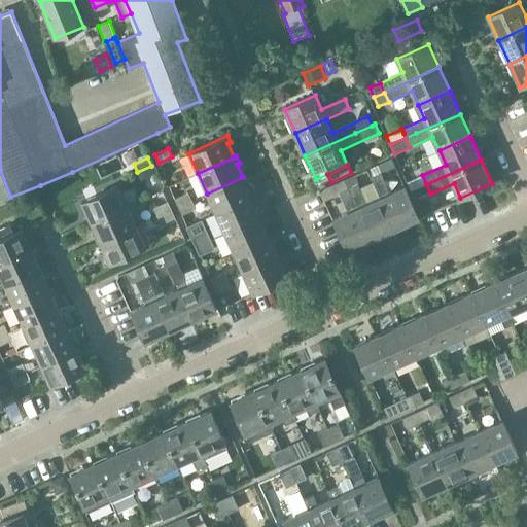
[(0,170),(0,205),(12,201),(10,197),(0,170)]
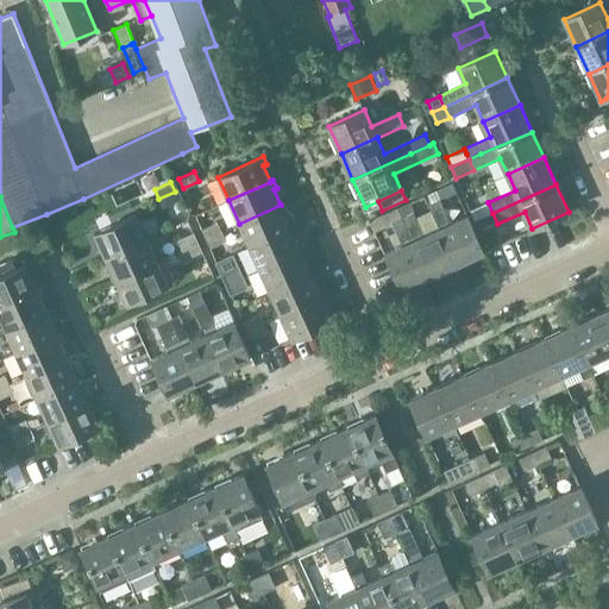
[(429,205),(439,228),(456,264),(484,252),(468,215),(451,223),(440,200),(429,205)]
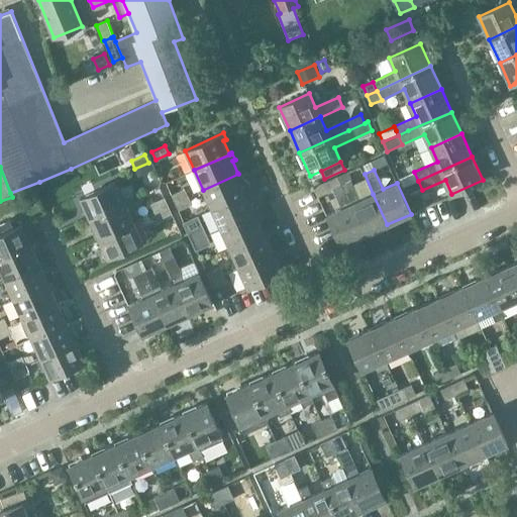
[(203,190),(212,209),(247,194),(246,193),(249,192),(250,191),(250,188),(250,185),(249,183),(246,180),(243,179),(240,172),(237,173),(238,174),(203,190)]
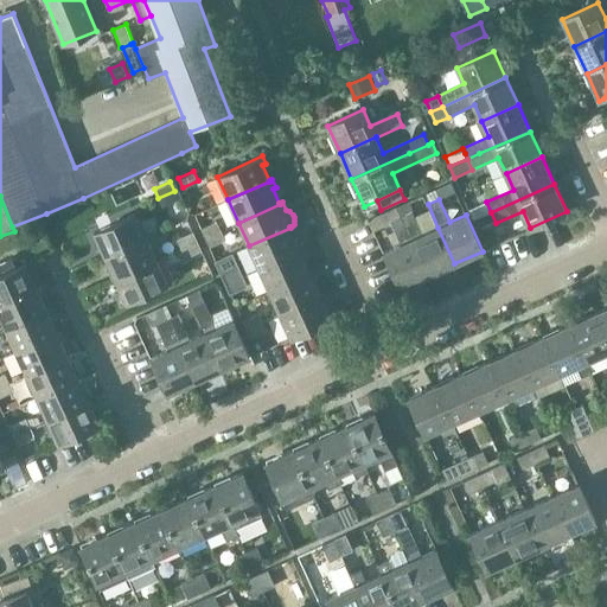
[(410,202),(397,208),(401,216),(402,216),(413,211),(414,210),(410,202)]
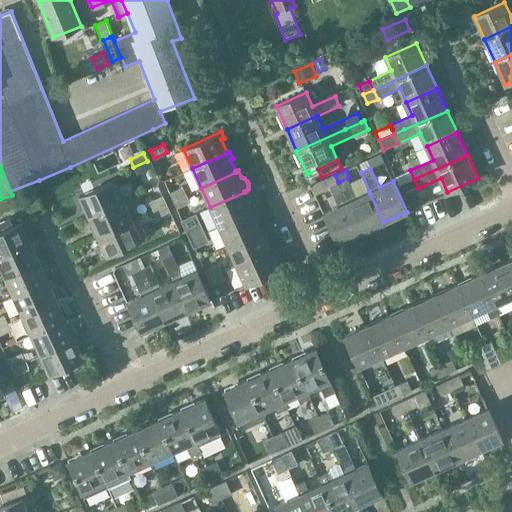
[(410,170),(398,176),(402,185),(414,179),(410,170)]
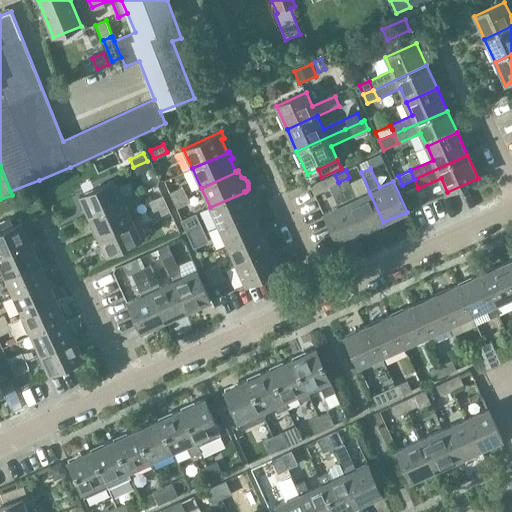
[(335,174),(311,185),(313,190),(315,193),(316,193),(329,186),(338,182),(335,174)]
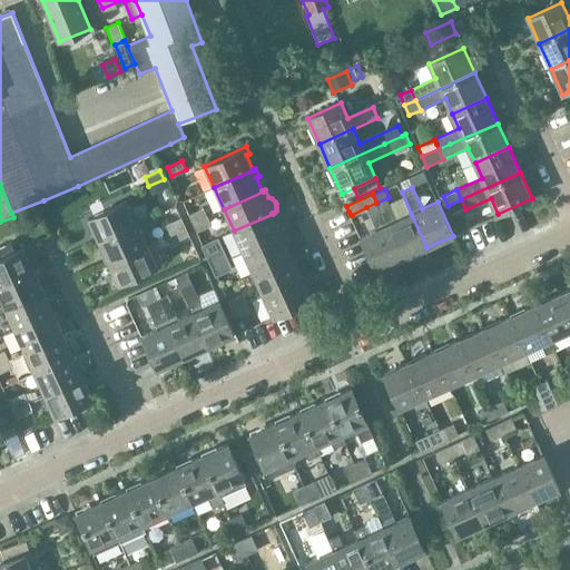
[(426,247),(411,214),(397,219),(387,198),(377,203),(403,258),(426,247)]
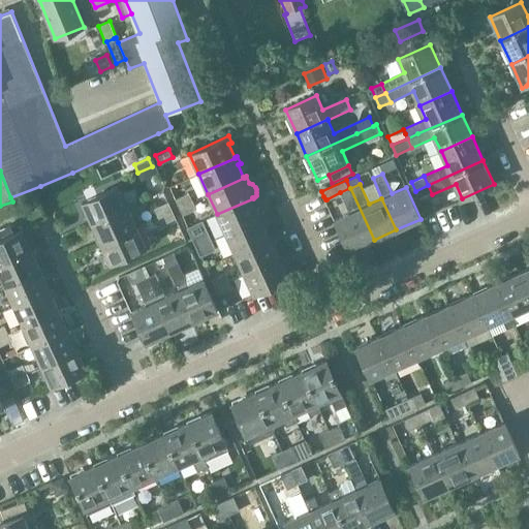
[(428,185),(415,191),(419,199),(432,194),(428,185)]
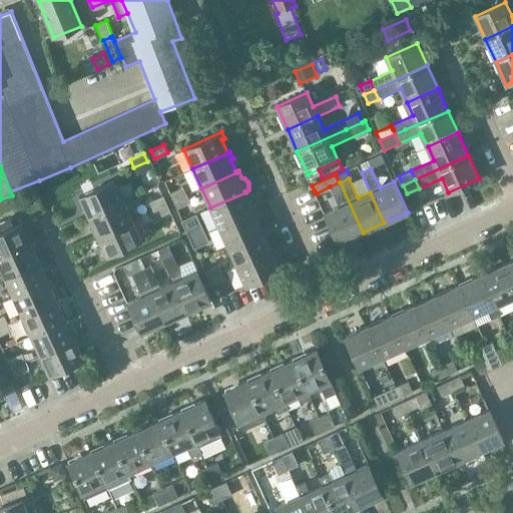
[(86,217),(89,216),(88,216),(123,200),(114,180),(79,196),(86,210),(83,211),(86,217)]
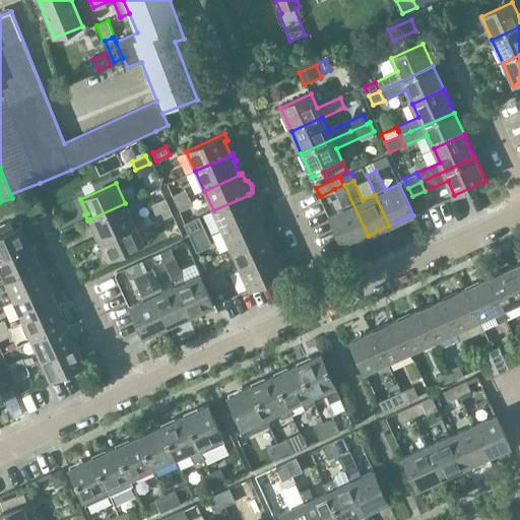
[(334,189),(343,209),(330,215),(343,247),(368,236),(344,185),(343,185),(334,189)]
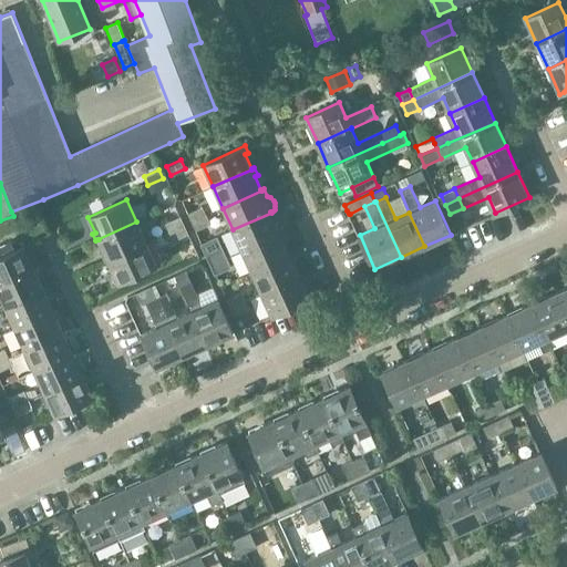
[(192,222),(206,215),(203,207),(188,213),(192,222)]
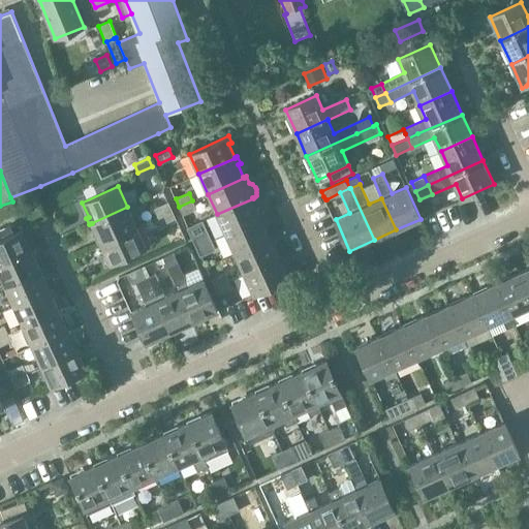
[(217,214),(226,234),(262,218),(261,217),(255,204),(258,203),(255,196),(252,197),(253,198),(217,214)]
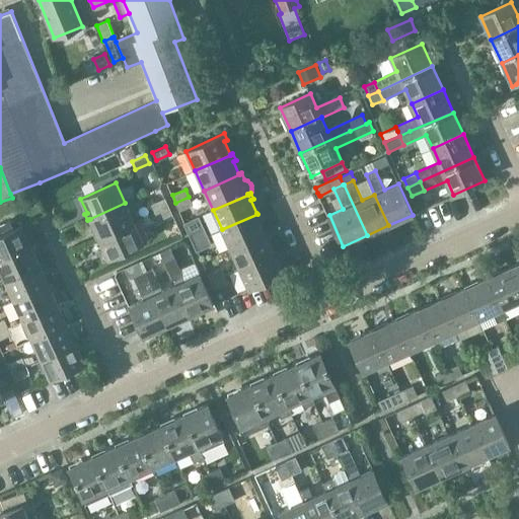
[(189,197),(175,203),(179,211),(193,205),(189,197)]
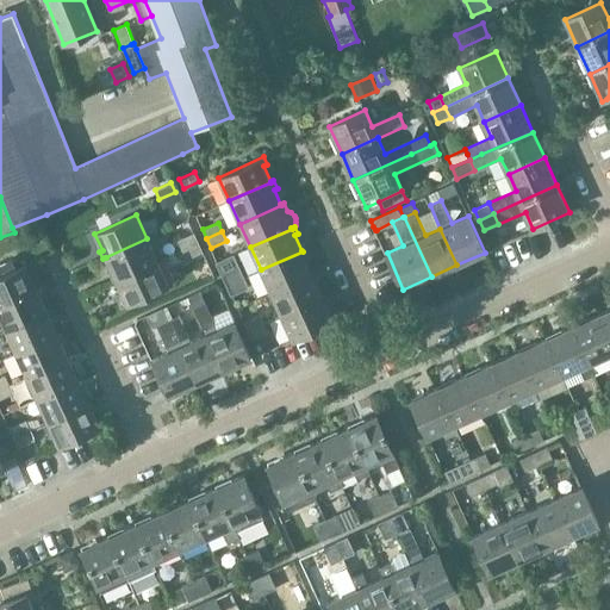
[(182,249),(198,243),(193,234),(178,241),(182,249)]
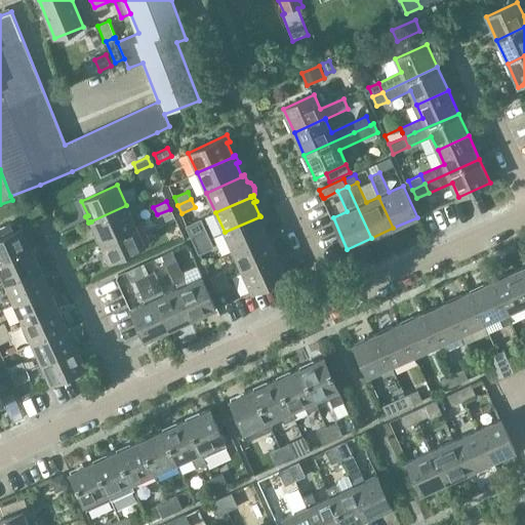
[(97,243),(99,242),(99,241),(135,225),(126,205),(90,221),(91,221),(97,235),(94,236),(97,243)]
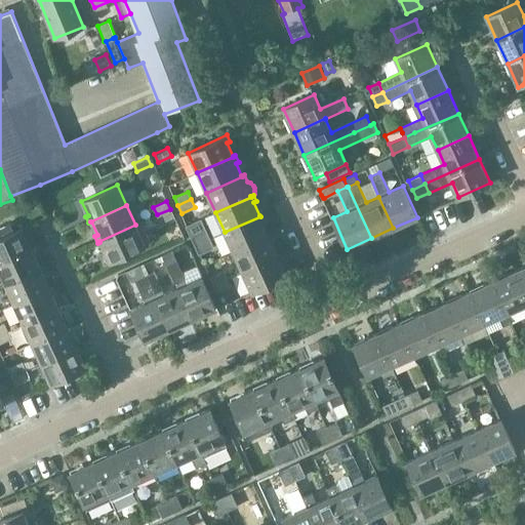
[(170,209),(157,214),(160,223),(174,216),(170,209)]
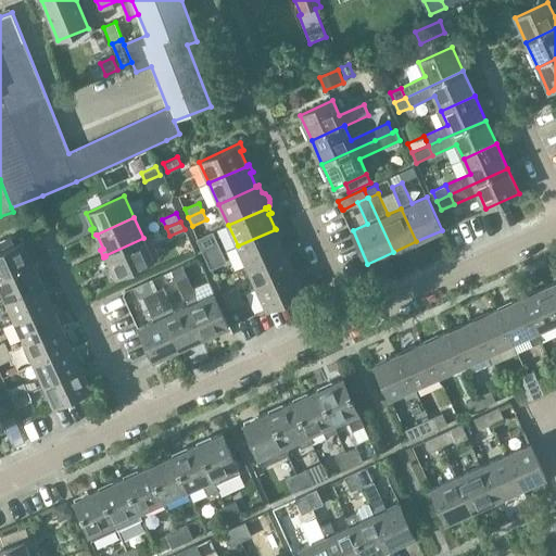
[(285,250),(278,236),(281,234),(278,227),(275,228),(276,229),(238,245),(248,267),(285,250)]
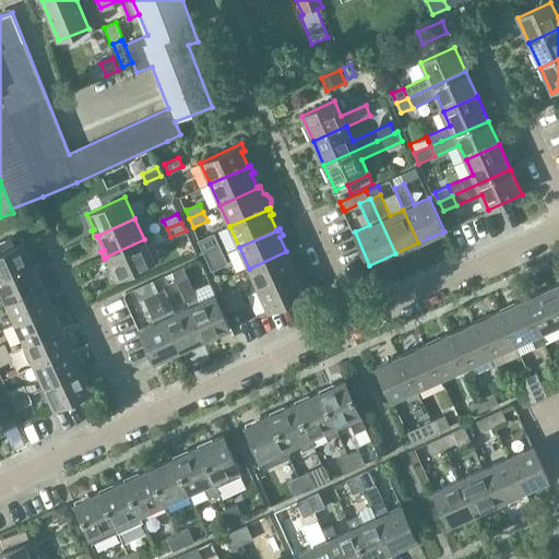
[(0,278),(34,264),(33,264),(36,263),(37,259),(34,250),(30,249),(26,241),(14,247),(11,238),(0,242),(0,278)]
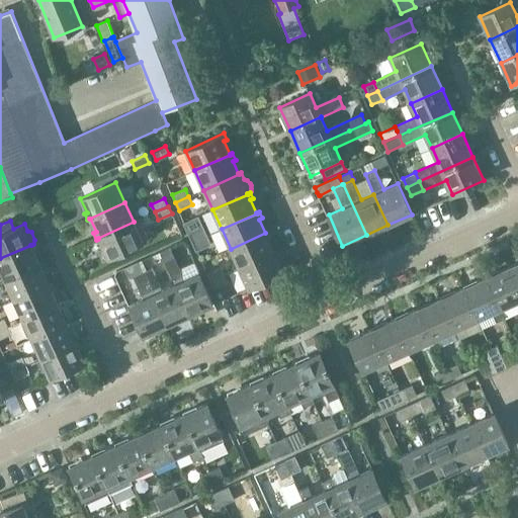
[(143,242),(134,222),(98,238),(98,239),(104,251),(102,252),(105,259),(143,242)]
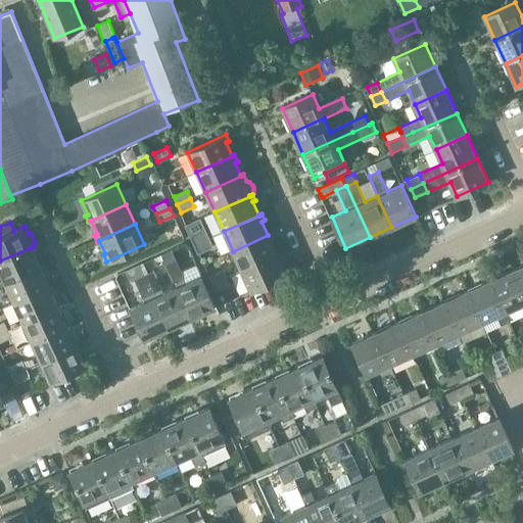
[(195,244),(208,238),(204,230),(191,236),(195,244)]
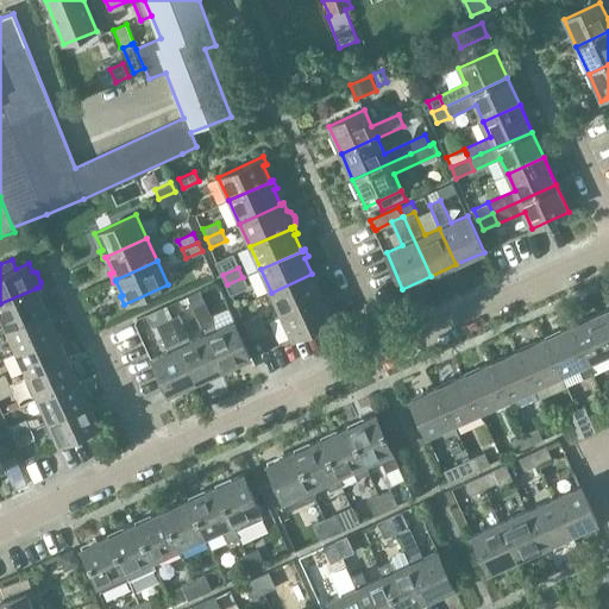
[(281,315),(322,297),(322,296),(315,281),(319,280),(315,271),(312,274),(271,293),(281,315)]
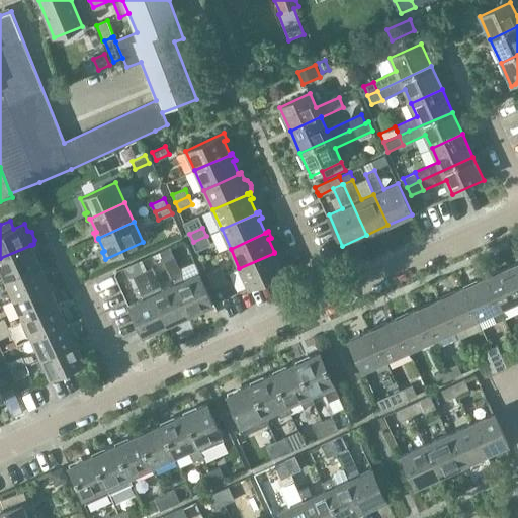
[(206,236),(193,242),(196,250),(209,244),(206,236)]
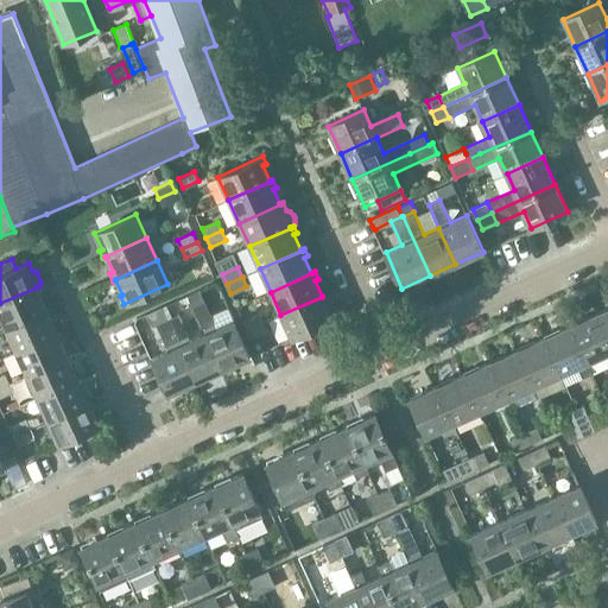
[(0,303),(0,317),(6,329),(46,311),(46,310),(40,296),(43,293),(39,286),(36,287),(37,287),(0,303)]
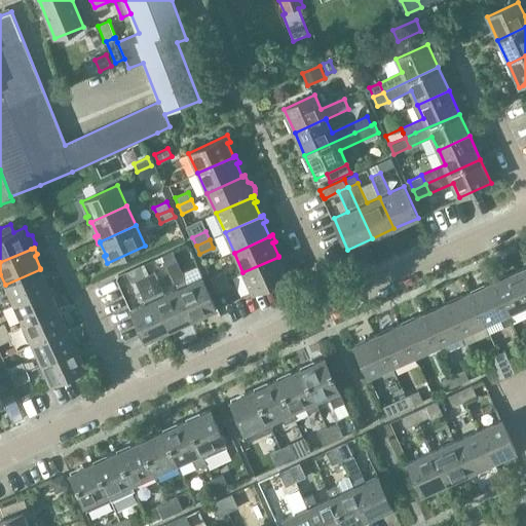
[(173,252),(163,256),(167,266),(178,261),(173,252)]
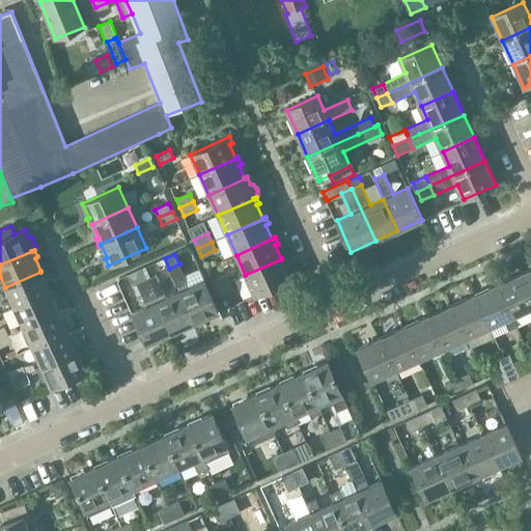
[(281,259),(245,275),(255,296),(290,279),(284,266),(287,263),(284,257),(281,258),(281,259)]
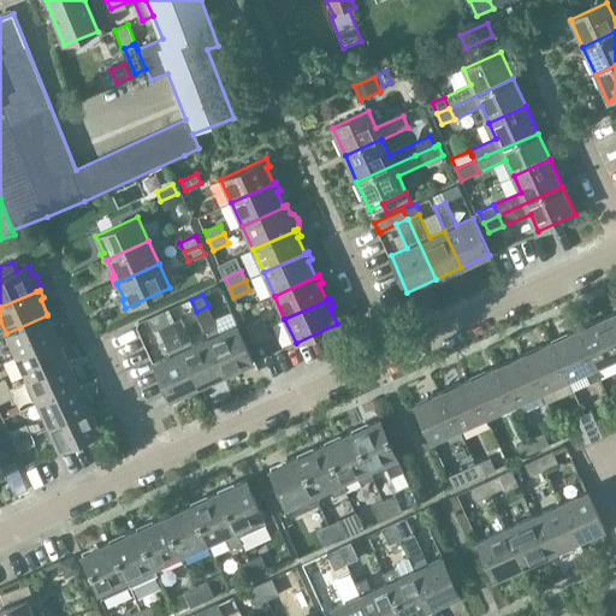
[(209,307),(197,313),(209,339),(226,374),(254,362),(238,326),(221,333),(209,307)]
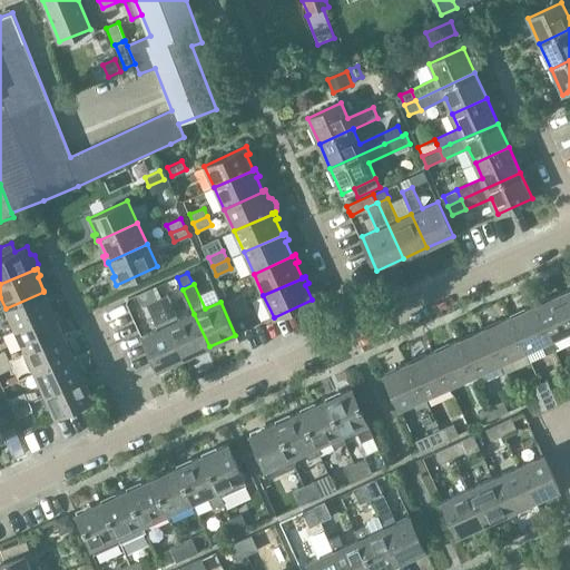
[(153,288),(136,296),(144,306),(147,304),(157,300),(153,288)]
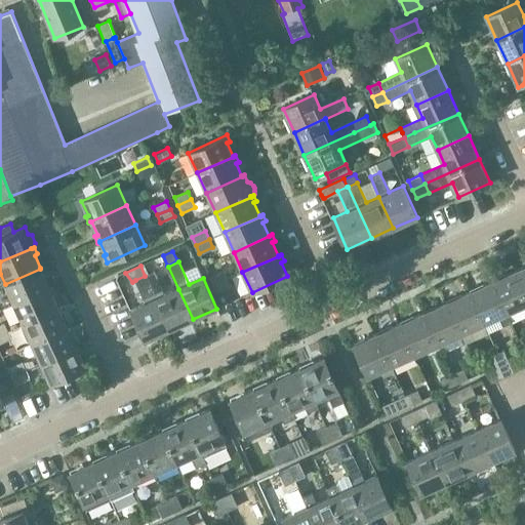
[(5,284),(13,304),(49,288),(49,287),(43,275),(46,273),(43,267),(40,268),(40,269),(5,284)]
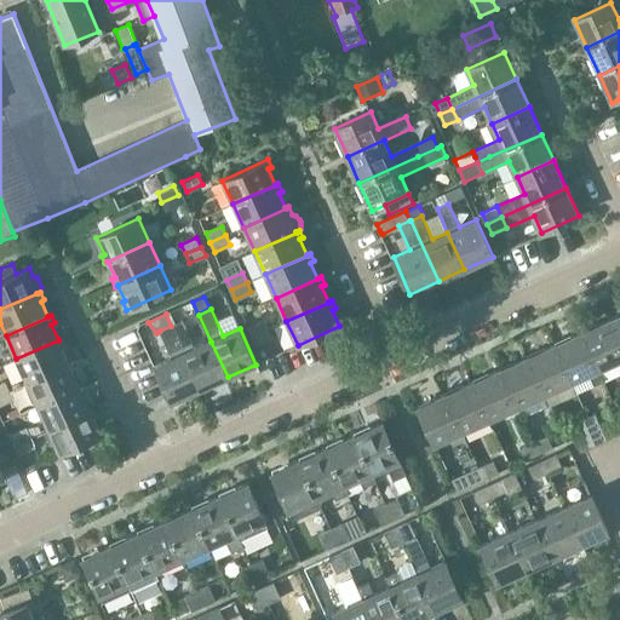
[(252,336),(268,328),(264,320),(248,327),(252,336)]
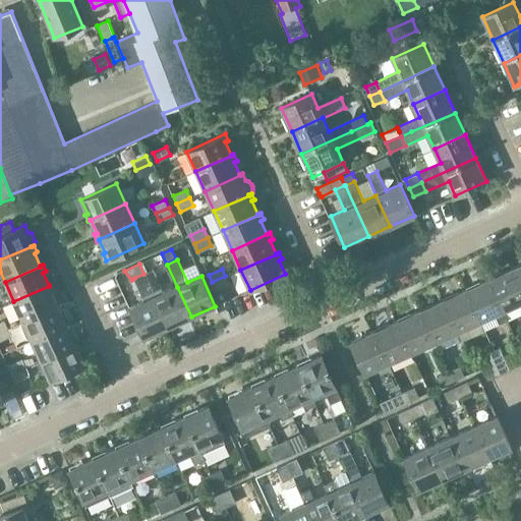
[(520,302),(520,285),(513,269),(489,279),(505,310),(520,302)]
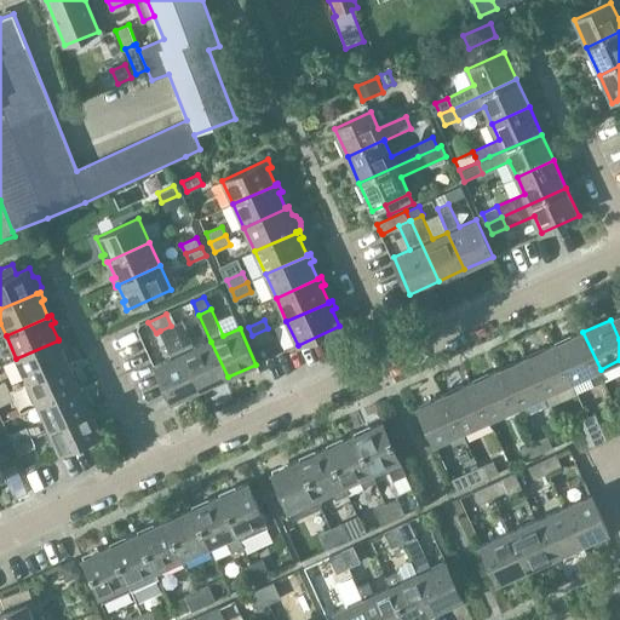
[(200,390),(228,377),(211,342),(195,349),(183,322),(172,327),(200,390)]
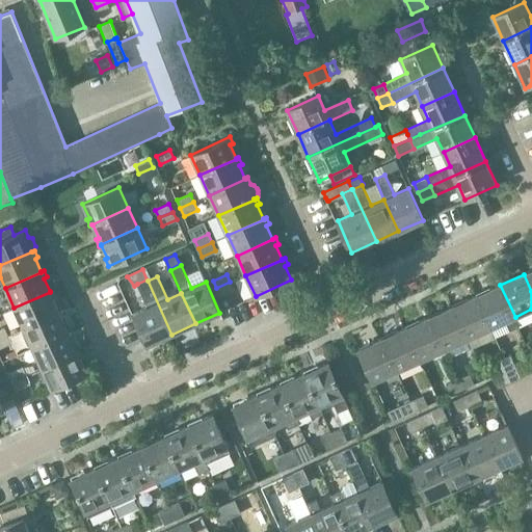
[(171,335),(148,281),(137,285),(148,308),(133,315),(148,346),(171,335)]
